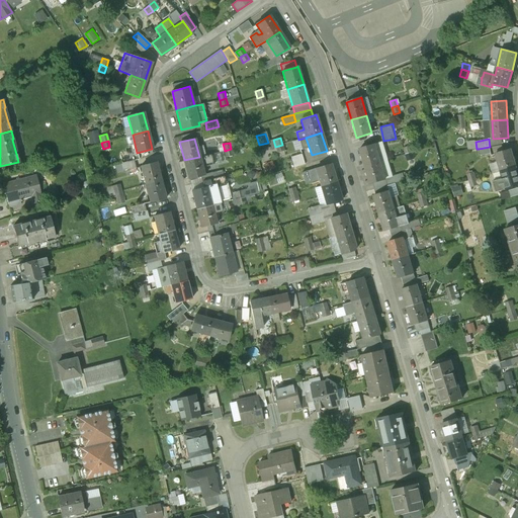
[(282,145),(275,147),(277,153),(284,151),(282,145)]
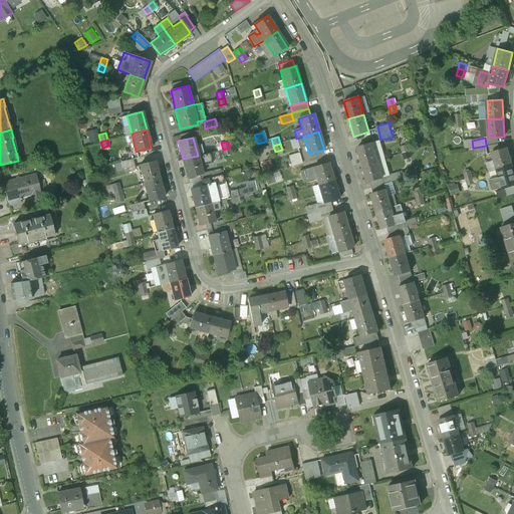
[(372,144),(357,148),(362,165),(377,161),(372,144)]
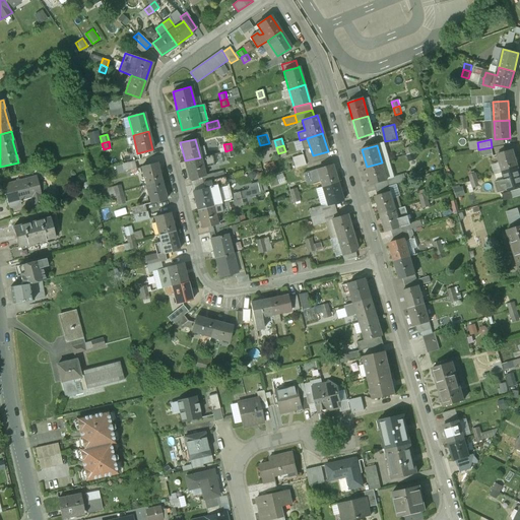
[(411,146),(405,148),(407,155),(413,153),(411,146)]
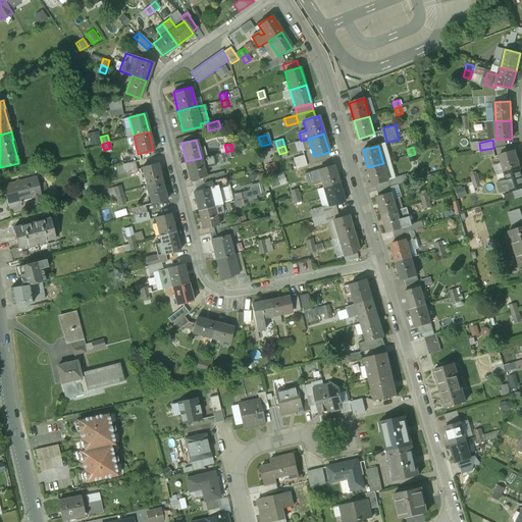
[(493,148),(482,150),(483,156),(496,154),(493,148)]
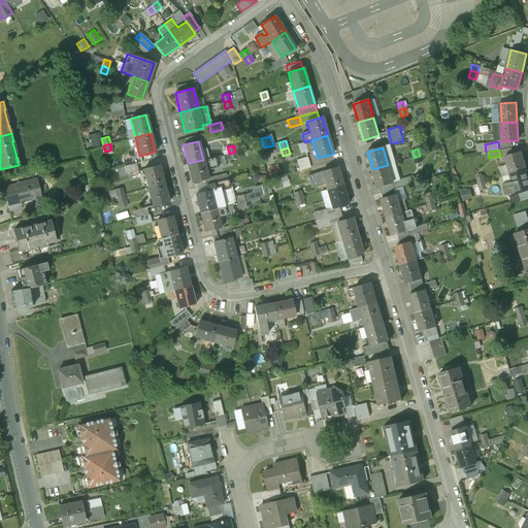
[(235,152),(229,154),(230,160),(237,159),(235,152)]
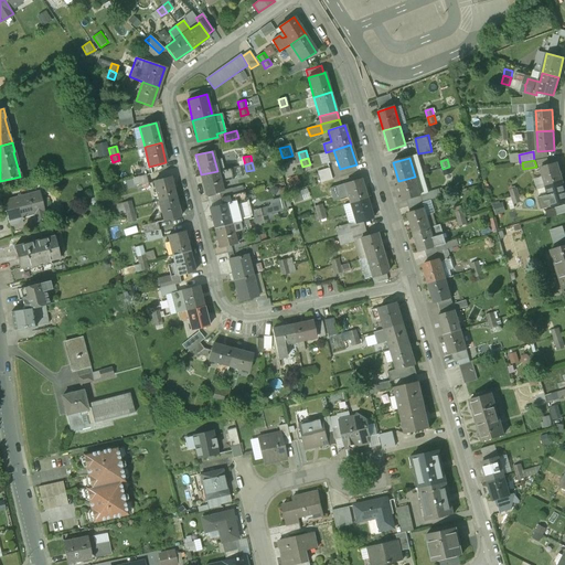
[(557,162),(541,168),(546,187),(563,182),(557,162)]
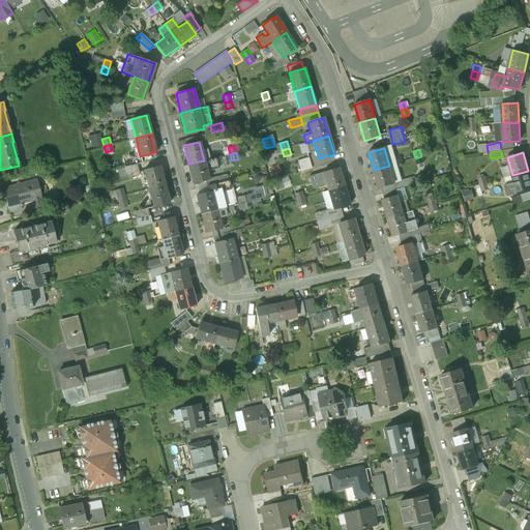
[(226,155),(218,156),(221,167),(228,166),(226,155)]
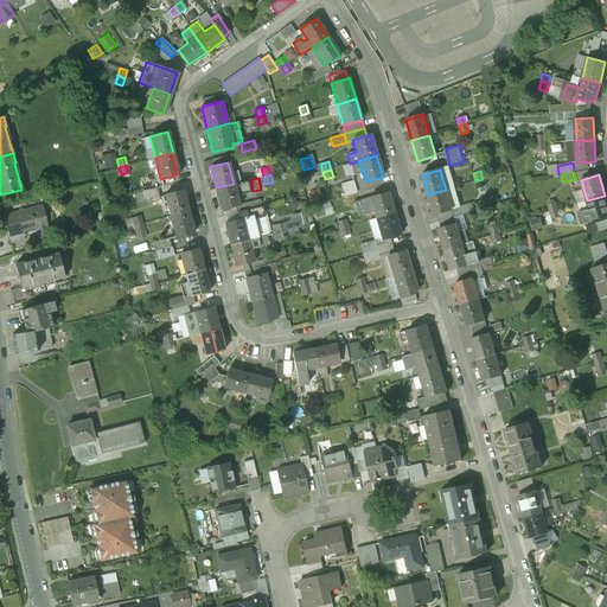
[(357,179),(344,181),(347,203),(360,200),(357,179)]
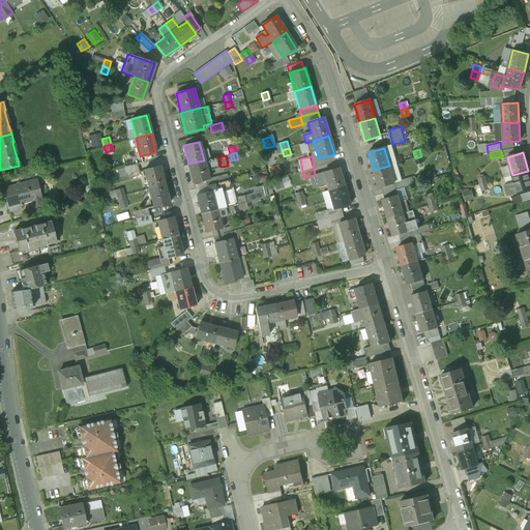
[(421,156),(415,158),(416,165),(423,163),(421,156)]
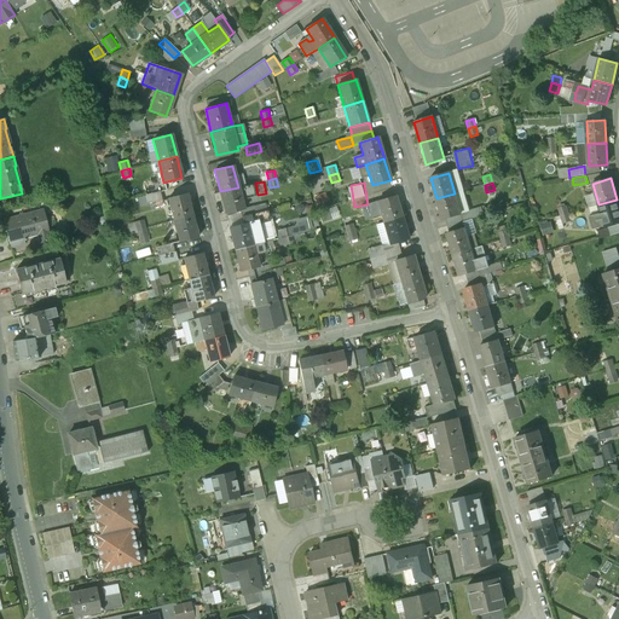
[(238,187),(220,191),(226,213),(239,210),(244,209),(243,208),(241,198),(255,195),(253,184),(238,187)]
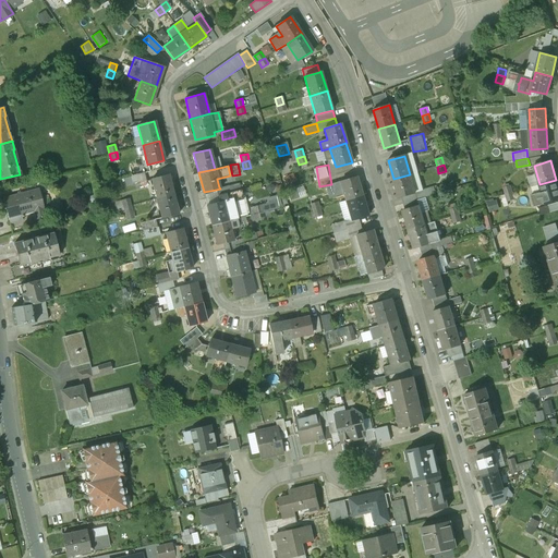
[(168,174),(152,179),(156,198),(172,194),(168,174)]
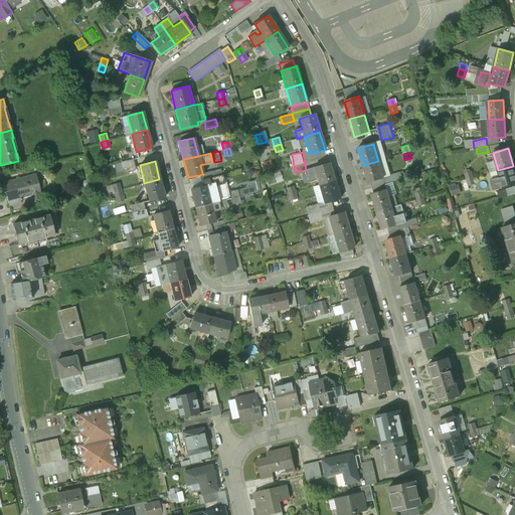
[(378,161),(363,165),(368,183),(370,182),(383,178),(383,177),(378,161)]
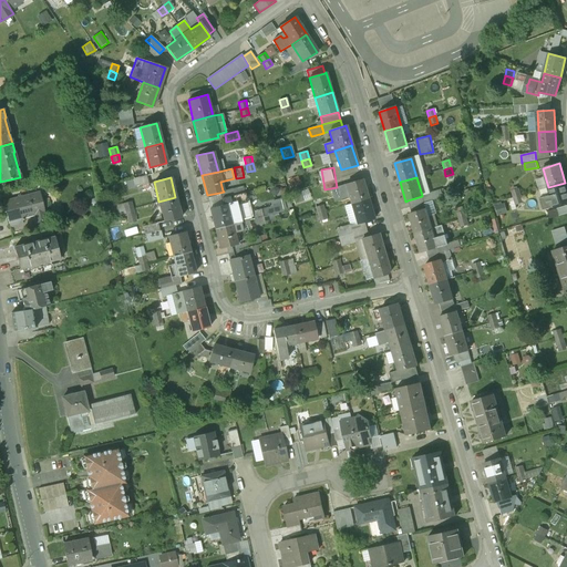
[(361,179),(346,184),(351,204),(368,199),(361,179)]
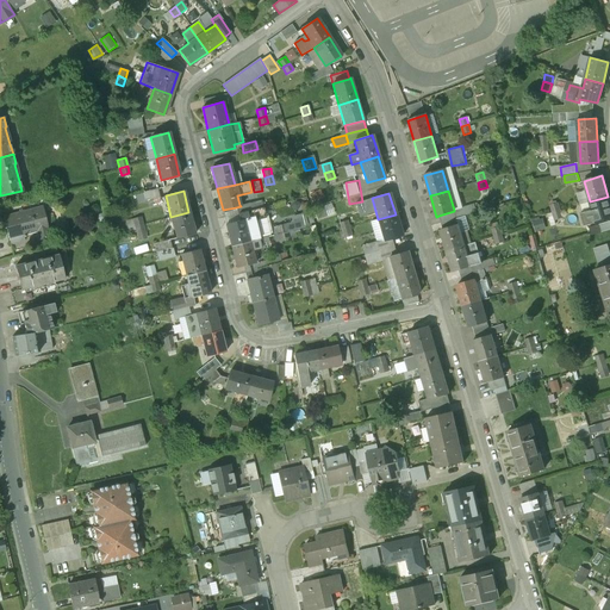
[(609,204),(608,197),(590,201),(597,223),(609,218),(609,204)]
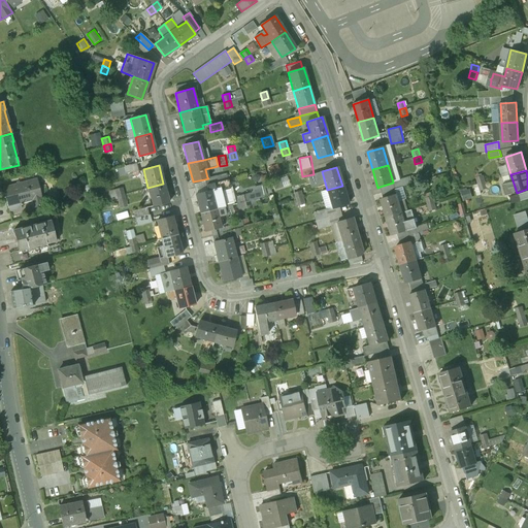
[(217,175),(207,177),(208,178),(204,179),(205,185),(218,182),(217,175)]
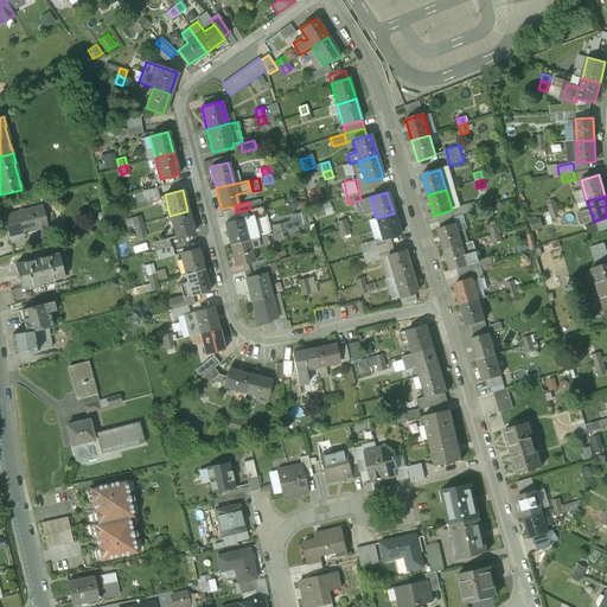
[(555,202),(547,204),(549,212),(557,210),(555,202)]
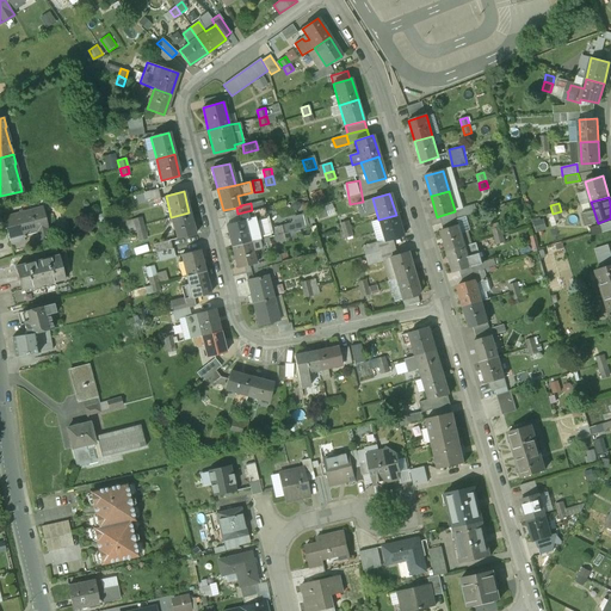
[(455,211),(439,216),(442,223),(457,218),(477,213),(475,204),(455,210),(455,211)]
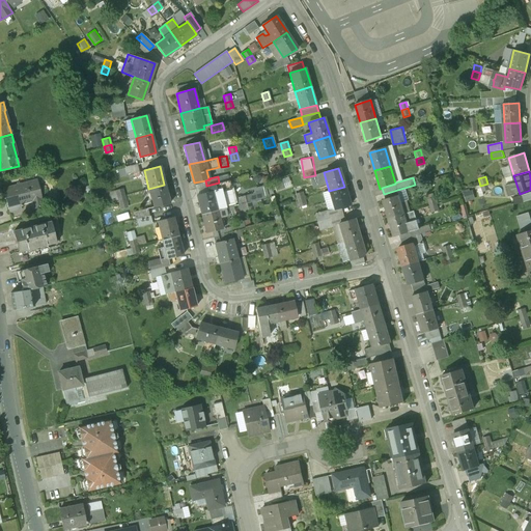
[(37,179),(3,188),(3,189),(6,189),(10,206),(7,207),(8,208),(31,202),(33,210),(44,206),(37,179)]
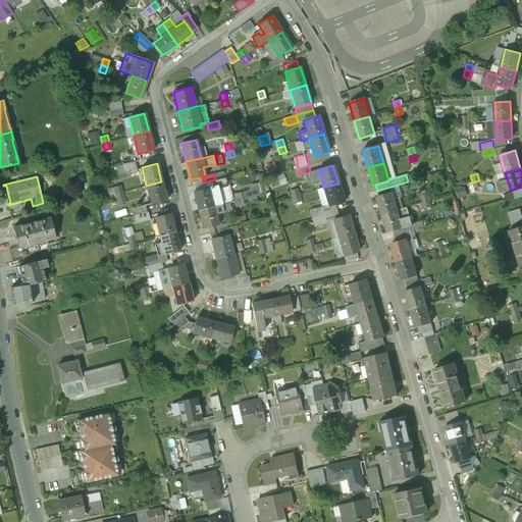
[(215,179),(203,183),(205,189),(217,186),(218,187),(226,185),(225,177),(215,179)]
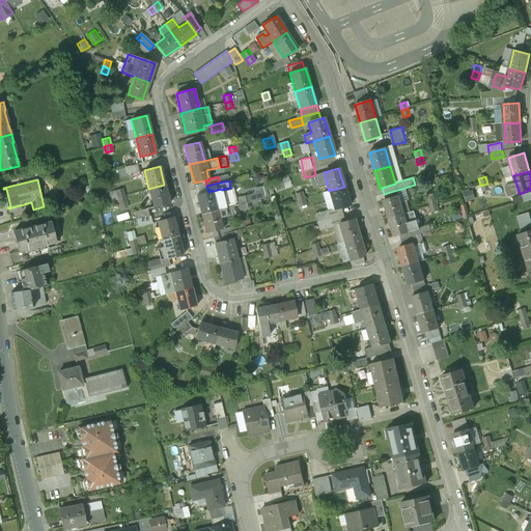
[(487,184),(480,186),(482,192),(490,190),(487,184)]
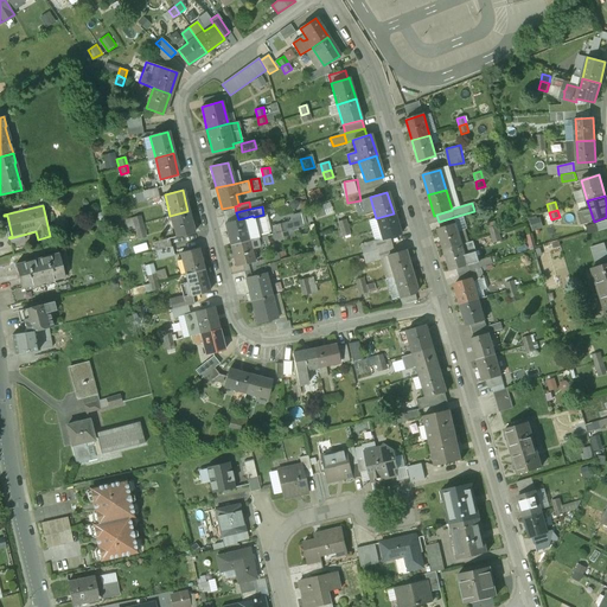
[(187,211),(170,216),(176,237),(193,232),(187,211)]
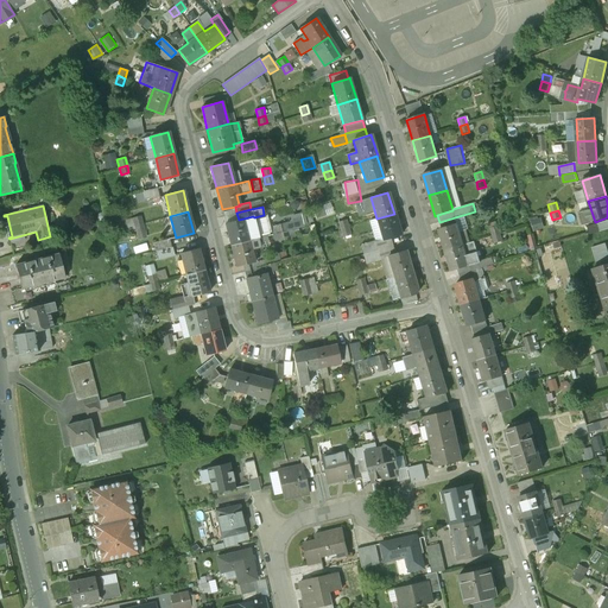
[(394,214),(377,219),(382,240),(400,234),(394,214)]
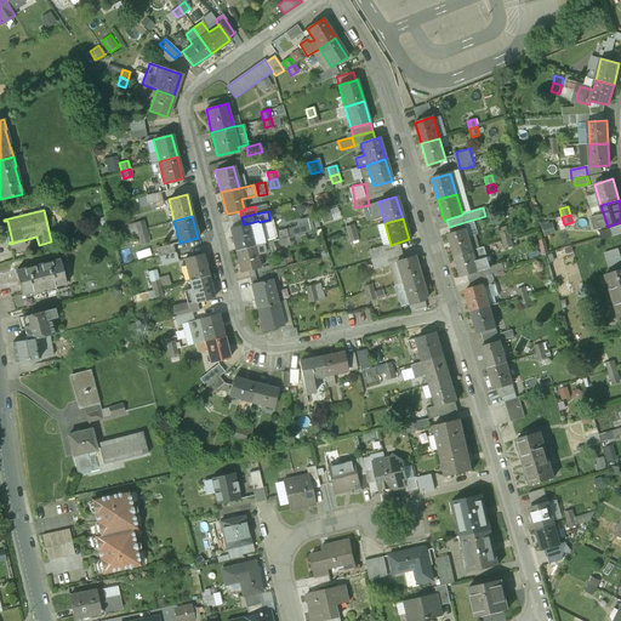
[(143,221),(135,223),(137,231),(144,228),(143,221)]
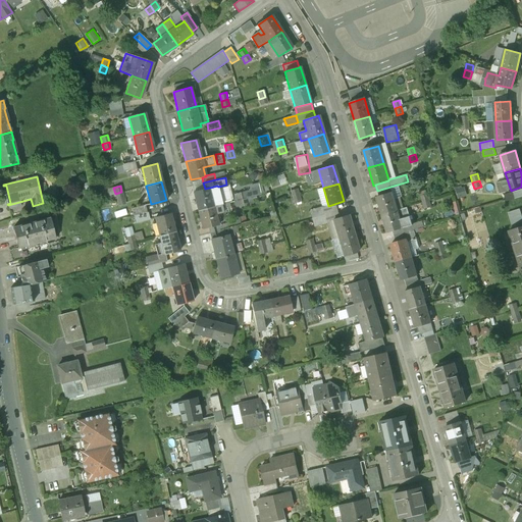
[(205,189),(194,192),(198,210),(213,206),(222,204),(218,187),(217,186),(205,189)]
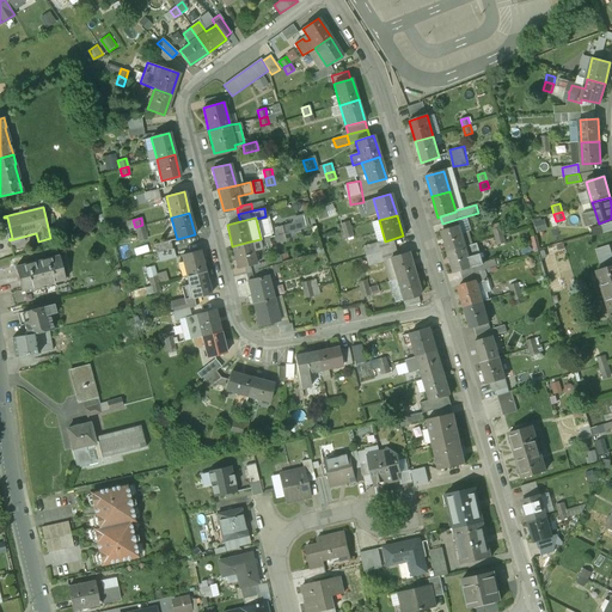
[(545,222),(544,218),(538,219),(538,230),(548,228),(546,222),(545,222)]
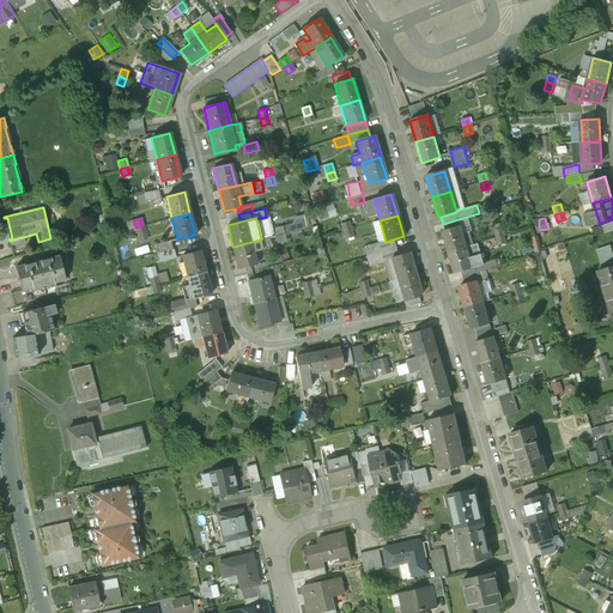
[(459,219),(443,224),(445,231),(460,226),(459,219)]
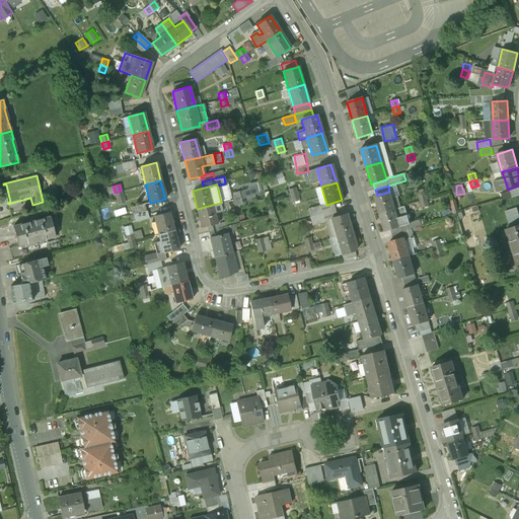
[(295,188),(288,190),(290,196),(297,194),(295,188)]
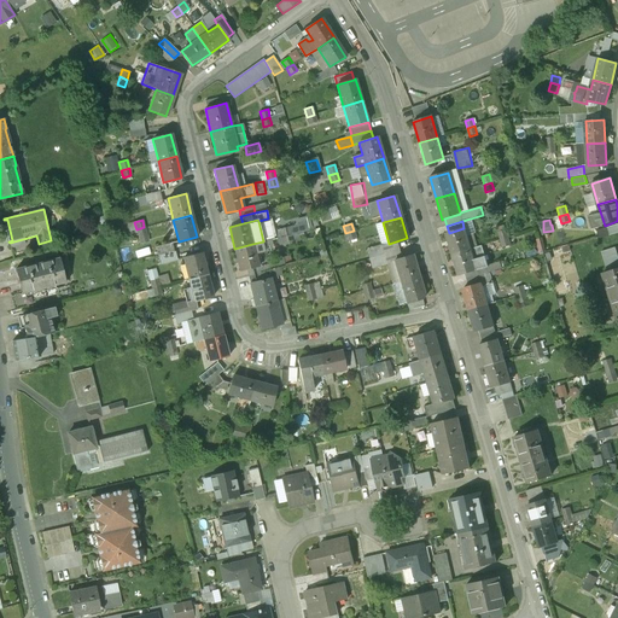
[(617,223),(607,227),(610,235),(617,232),(617,223)]
